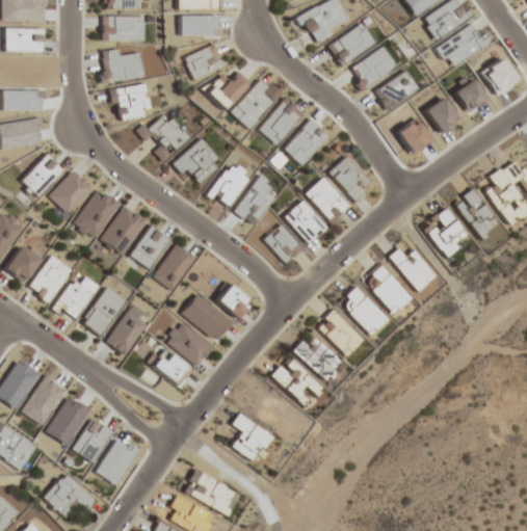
[(107,0),(107,8),(145,8),(145,0),(107,0)]
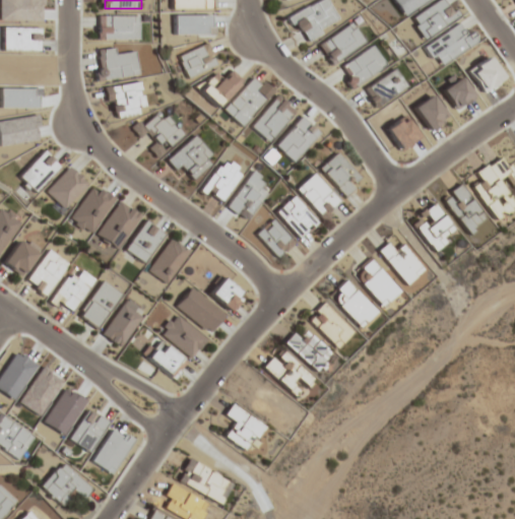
[(322,0),(292,15),(305,41),(342,22),(331,0),(322,0)]
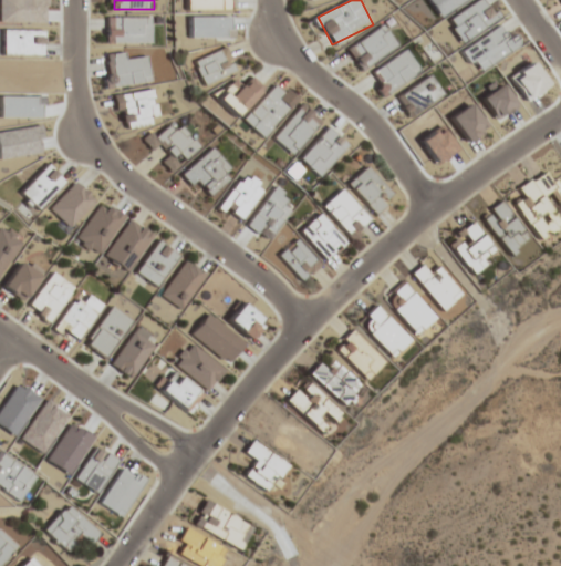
[(196,61),(207,84),(239,70),(229,47),(196,61)]
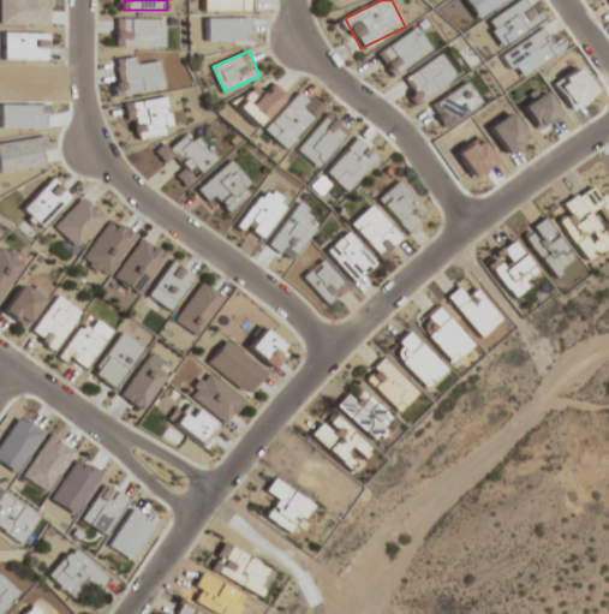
[(288,149),(326,106),(304,87),(267,129),(288,149)]
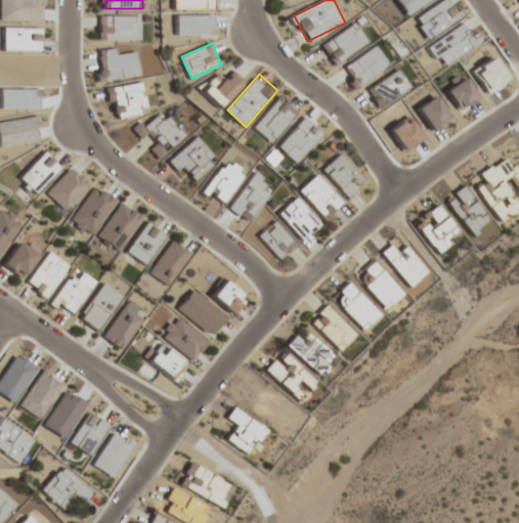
[(150,113),(145,81),(110,87),(116,119),(150,113)]
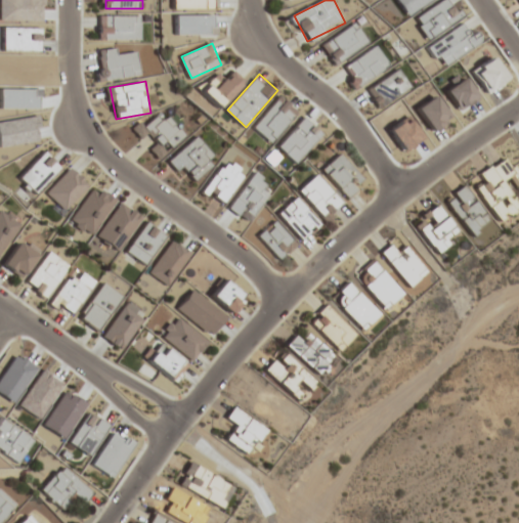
[(171,115),(165,120),(158,113),(137,130),(143,137),(149,131),(168,151),(187,134),(171,115)]
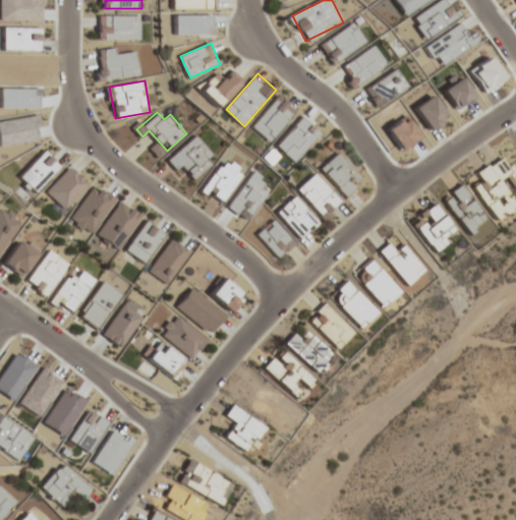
[(197,179),(220,158),(197,134),(170,160),(185,175),(189,171),(197,179)]
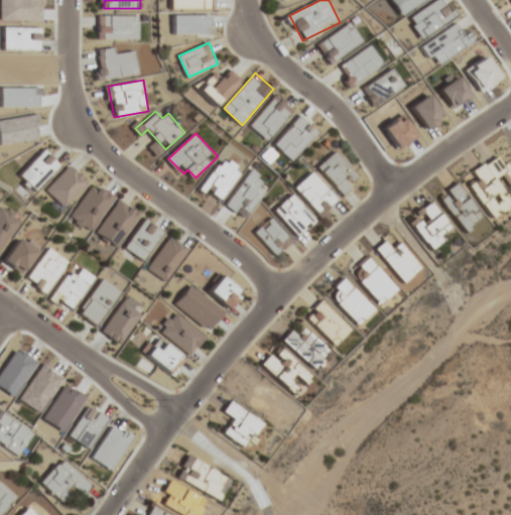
[(362,178),(338,151),(320,166),(345,195),(362,178)]
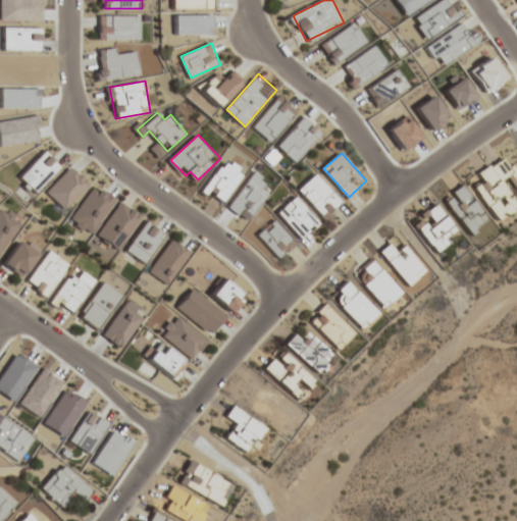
[(500,221),(516,210),(516,200),(505,183),(512,177),(516,184),(516,164),(509,153),(480,172),(486,181),(477,188),(500,221)]
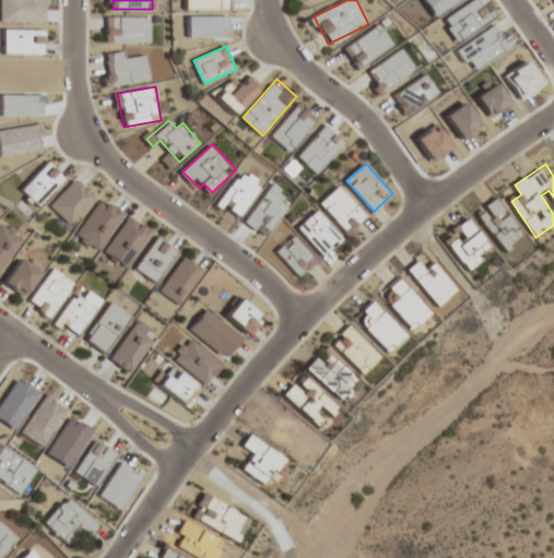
[(264,183),(243,169),(220,204),(242,218),(264,183)]
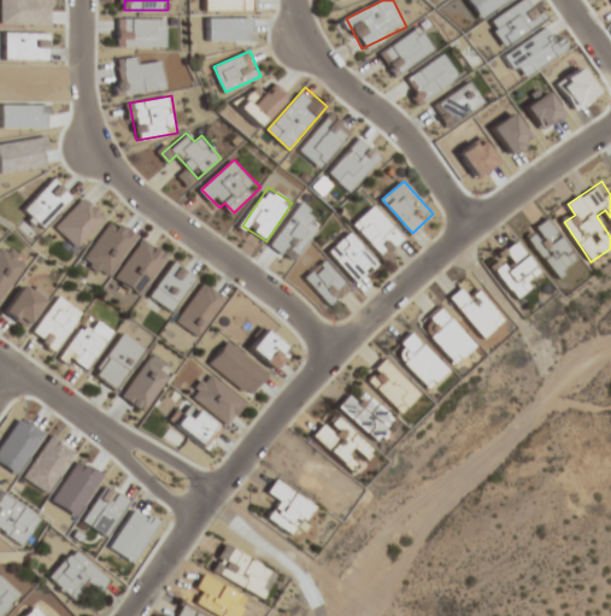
[(354,224),(388,260),(409,241),(376,205),(354,224)]
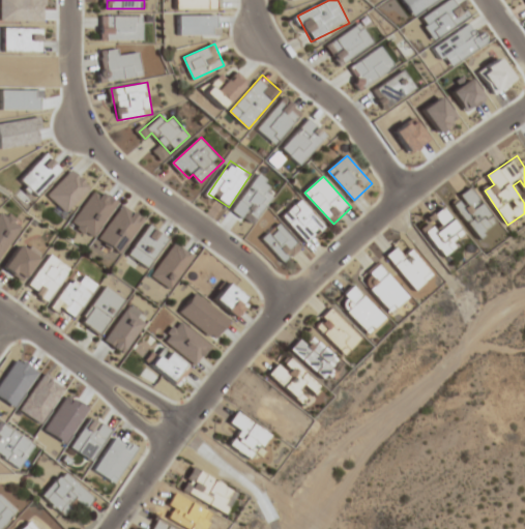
[(499,223),(473,186),(462,195),(466,201),(458,207),(479,237),(499,223)]
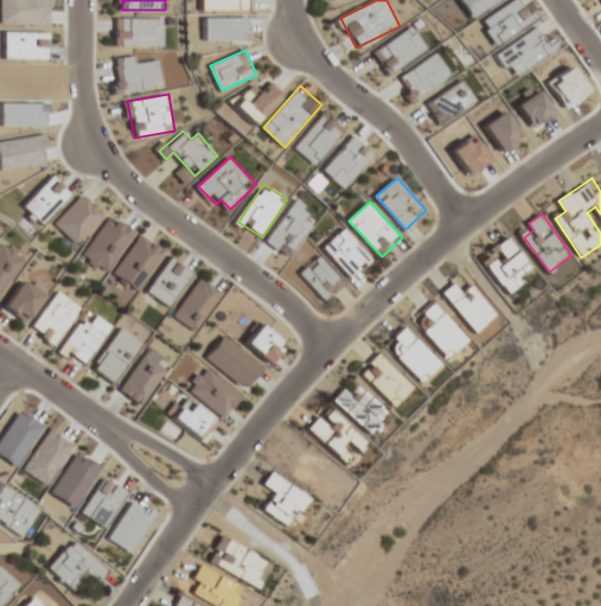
[(321,244),(353,279),(375,259),(343,224),(321,244)]
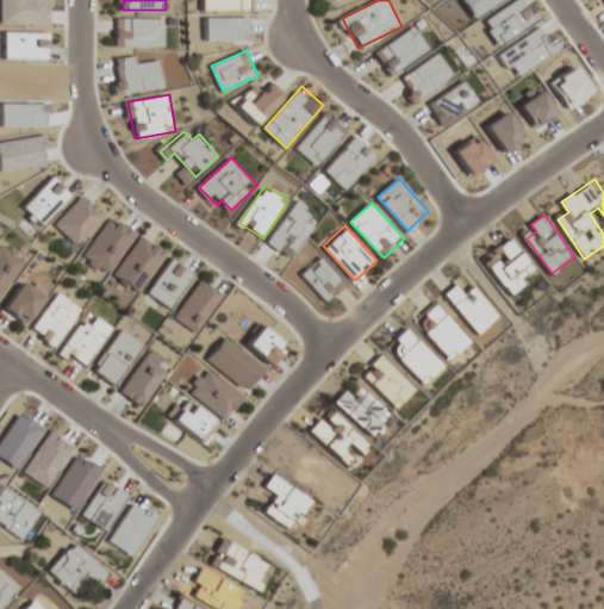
[(540,272),(512,237),(485,260),(512,294),(540,272)]
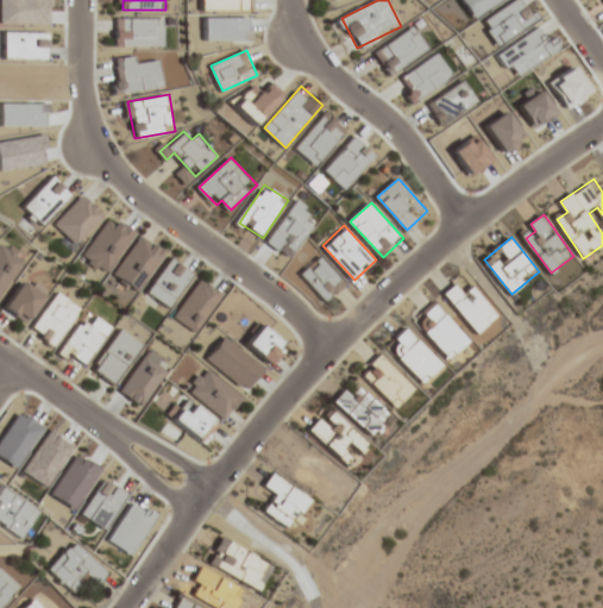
[(328,301),(349,283),(324,256),(303,274),(328,301)]
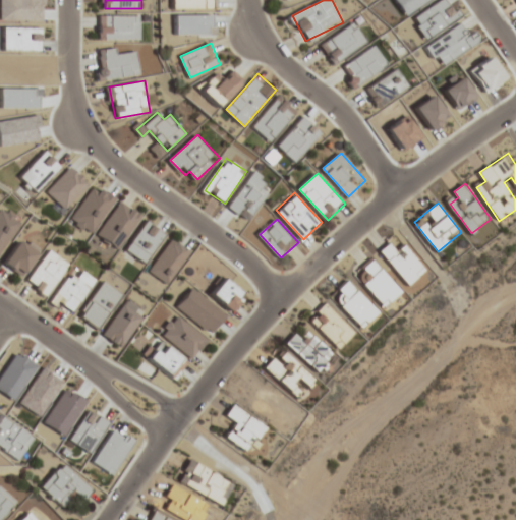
[(382,251),(410,285),(428,269),(407,243),(399,250),(392,242),(382,251)]
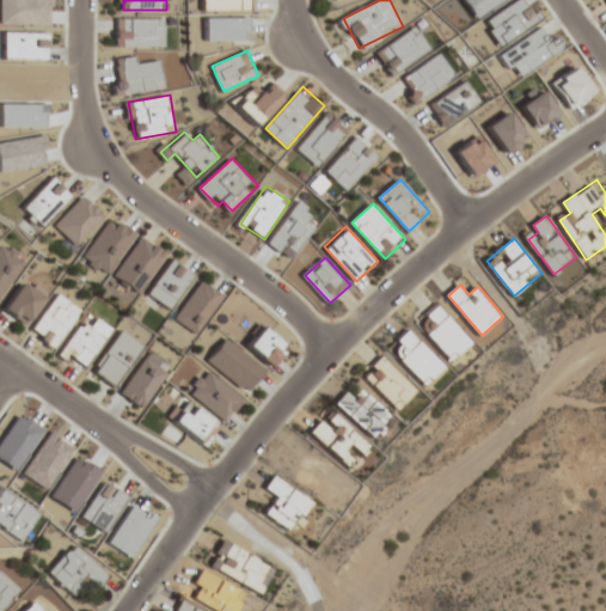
[(84,310),(60,293),(32,331),(56,348),(84,310)]
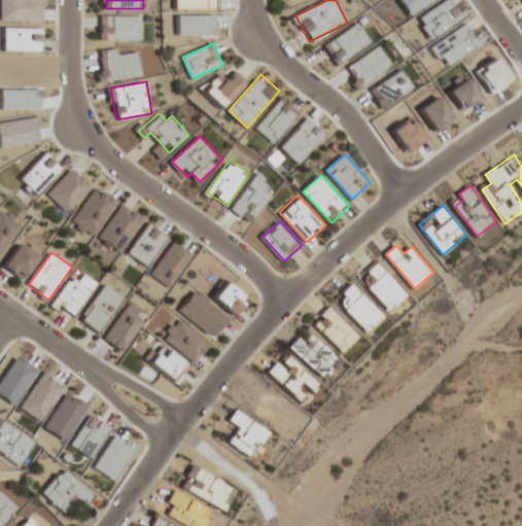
[(390,311),(409,294),(380,263),(362,279),(390,311)]
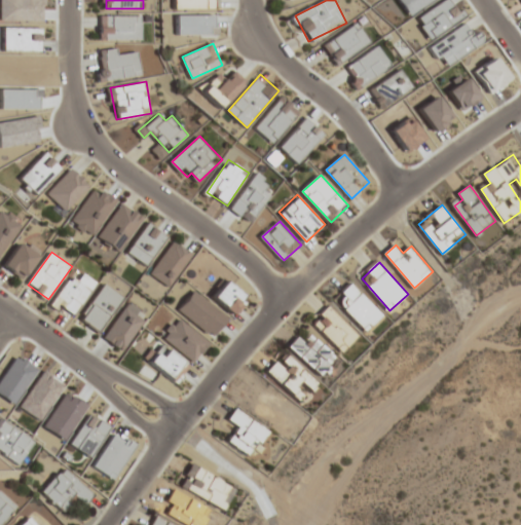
[(99,282),(78,268),(53,304),(75,317),(99,282)]
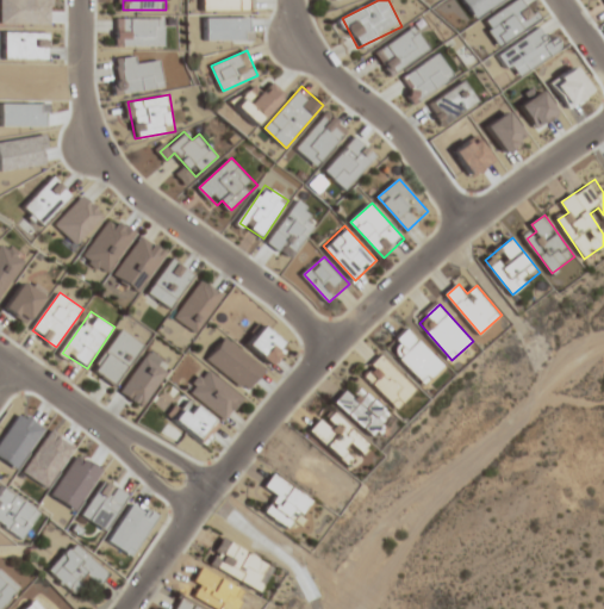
[(444,365),(409,329),(390,348),(425,384),(444,365)]
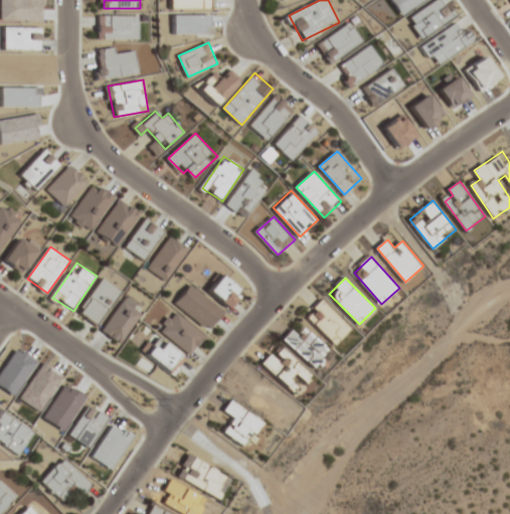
[(352,329),(322,299),(306,316),(336,346),(352,329)]
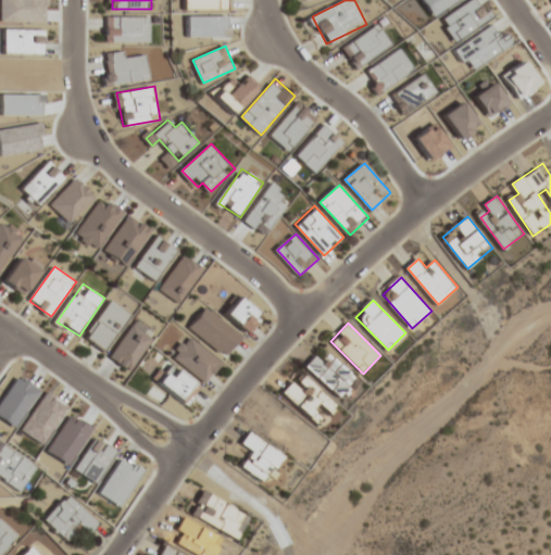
[(359,381),(329,352),(322,358),(317,354),(307,365),(340,400),(359,381)]
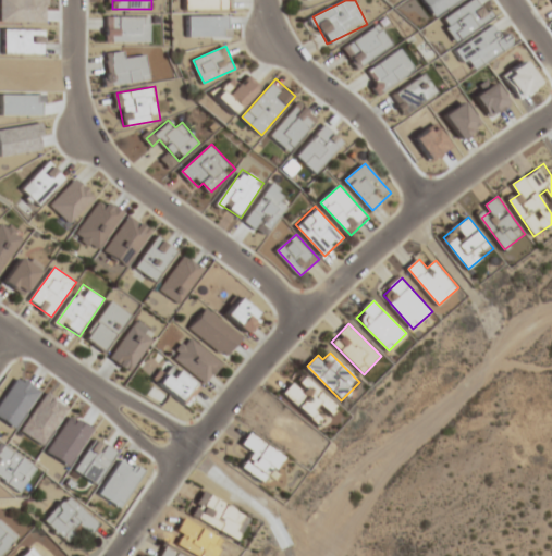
[(339,405),(304,372),(283,393),(319,427),(339,405)]
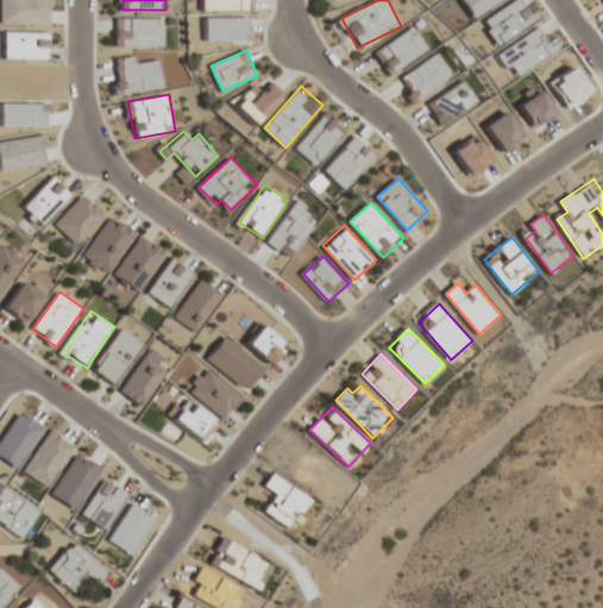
[(264,487),(276,495),(265,511),(290,528),(312,500),(275,472),(264,487)]
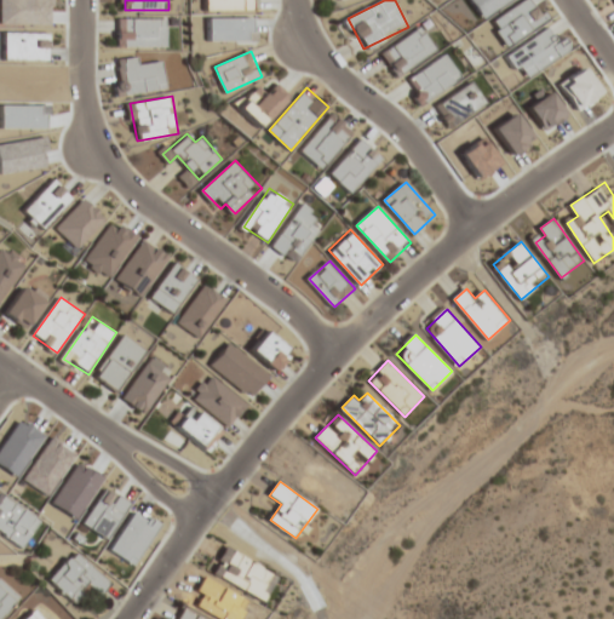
[(213,571),(260,600),(276,574),(229,545),(213,571)]
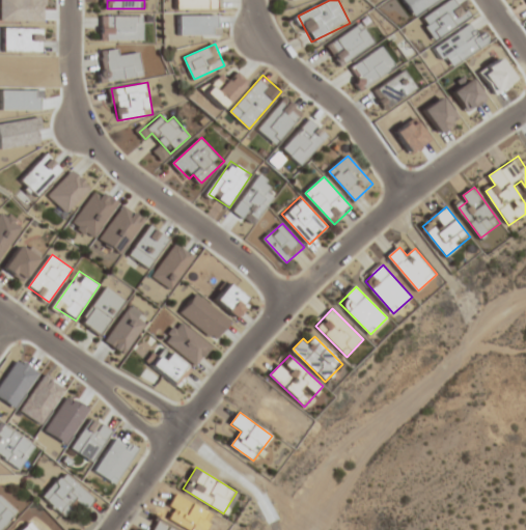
[(95,500),(66,471),(43,496),(66,518),(80,503),(87,509),(95,500)]
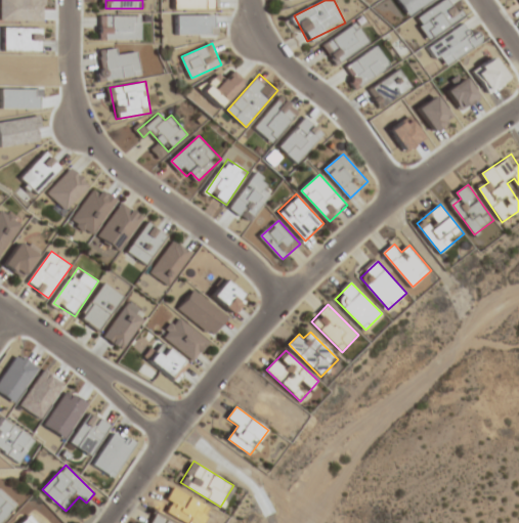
[(0,522),(2,522),(20,505),(0,486),(0,522)]
